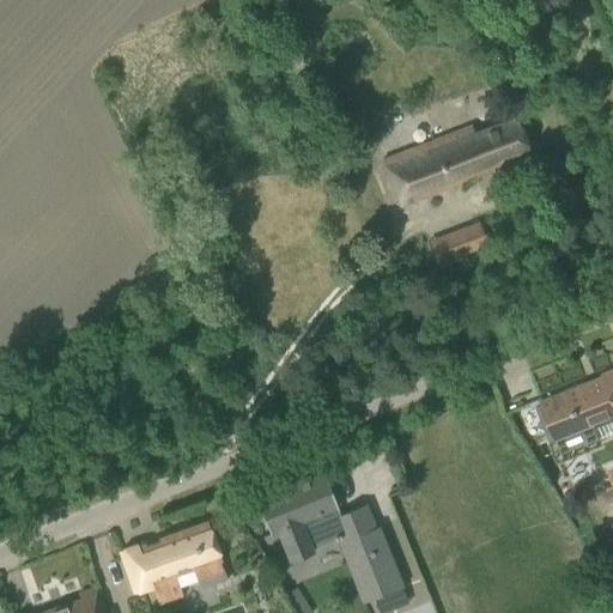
[(381,158),(399,206),(530,155),(516,117),(473,134),(471,126),(381,158)]
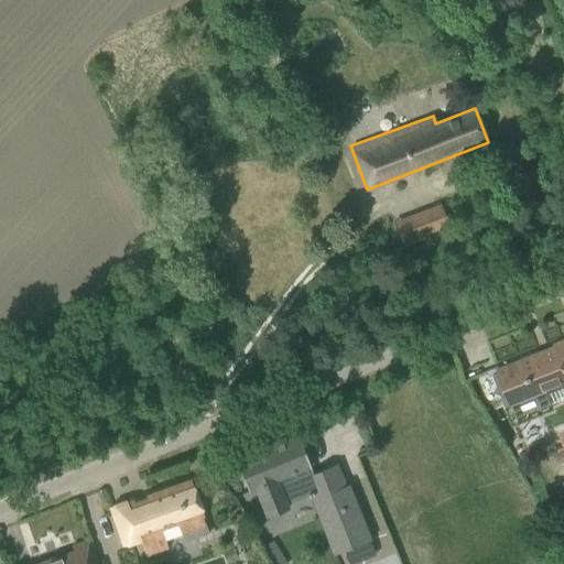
[(411,216),(419,237),(448,226),(441,205),(411,216)]
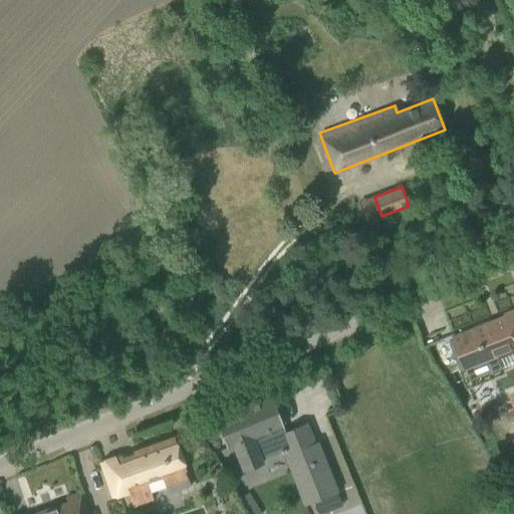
[(458,337),(466,356),(461,358),(466,371),(513,351),(513,311),(505,315),(506,318),(489,325),(488,322),(475,327),(476,330),(458,337)]
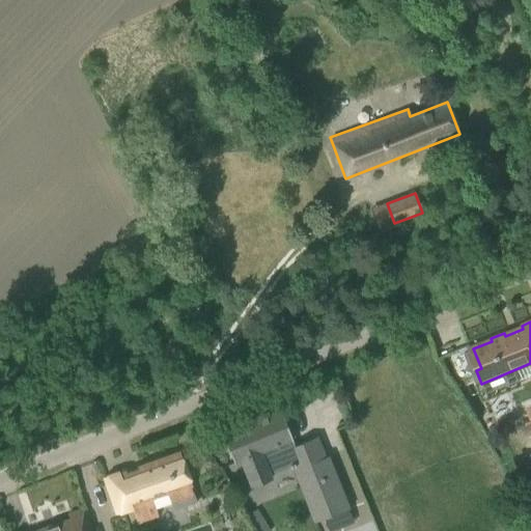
[(222,432),(221,432),(233,464),(234,464),(233,463),(240,460),(250,486),(251,487),(251,486),(269,479),(269,480),(270,479),(270,478),(269,475),(259,452),(275,446),(276,445),(290,440),(290,441),(291,440),(279,410),(278,410),(278,411),(222,434),(222,432)]
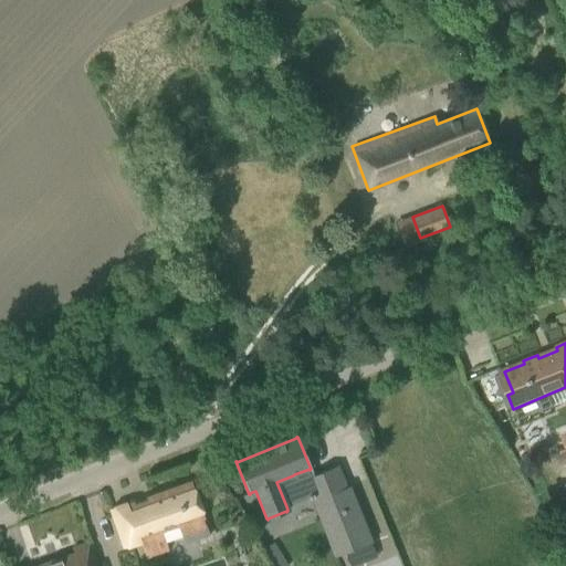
[(329,494),(321,498),(343,554),(371,543),(348,486),(346,488),(337,465),(321,472),(329,494)]
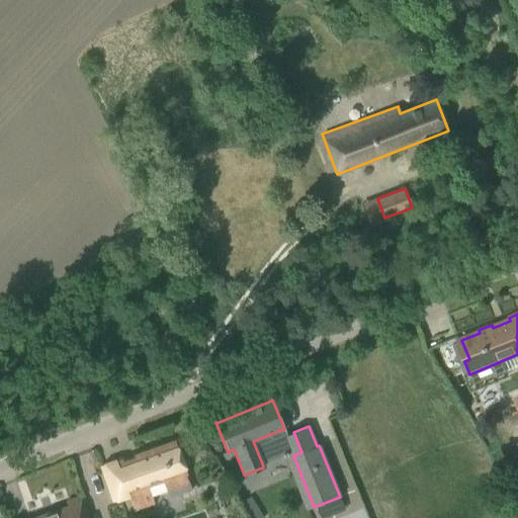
[(101,466),(113,501),(127,496),(134,511),(154,504),(151,497),(166,492),(168,499),(191,491),(186,476),(186,475),(174,441),(134,455),(135,458),(122,462),(121,459),(101,466)]
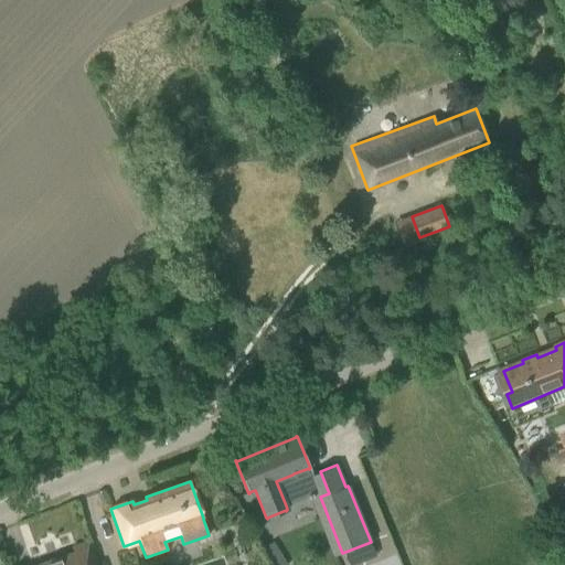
[(39,564),(96,564),(88,542),(71,547),(73,553),(39,564)]
